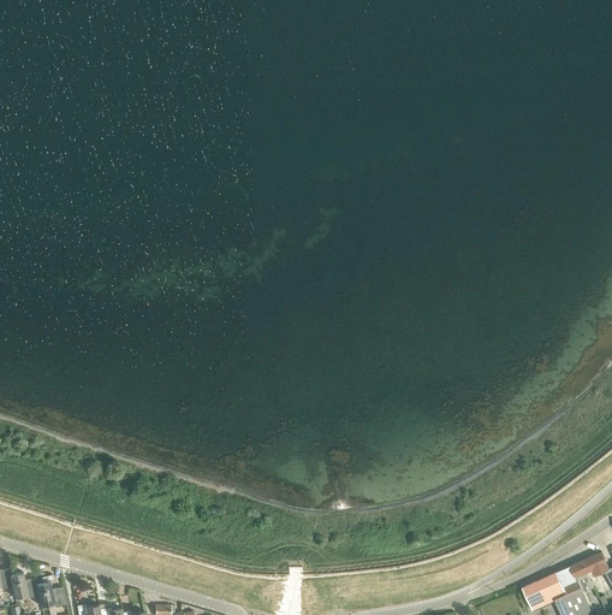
[(570,566),(581,592),(588,590),(582,575),(587,573),(589,578),(601,573),(611,591),(611,548),(607,550),(611,560),(611,567),(604,572),(596,555),(570,566)]
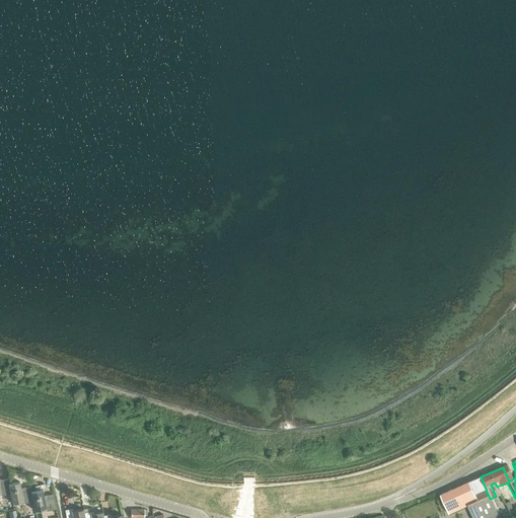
[(489,500),(490,499),(481,476),(468,482),(475,498),(465,502),(467,506),(471,517),(497,517),(489,500)]
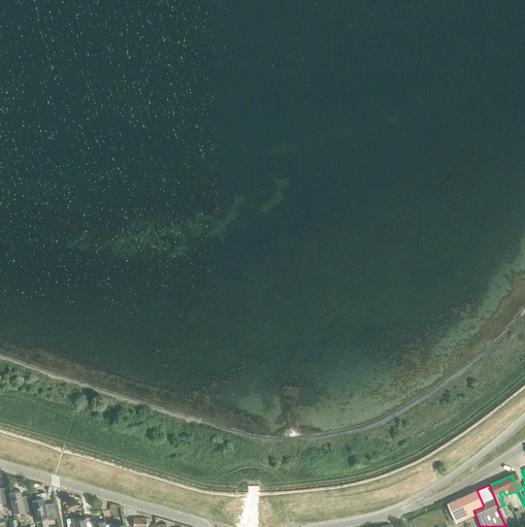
[(6,493),(5,488),(0,489),(0,505),(8,503),(9,503),(6,493)]
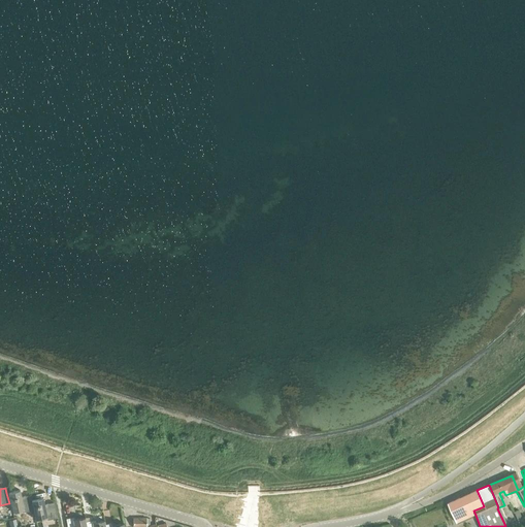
[(454,523),(476,515),(473,511),(484,506),(477,490),(446,502),(454,523)]
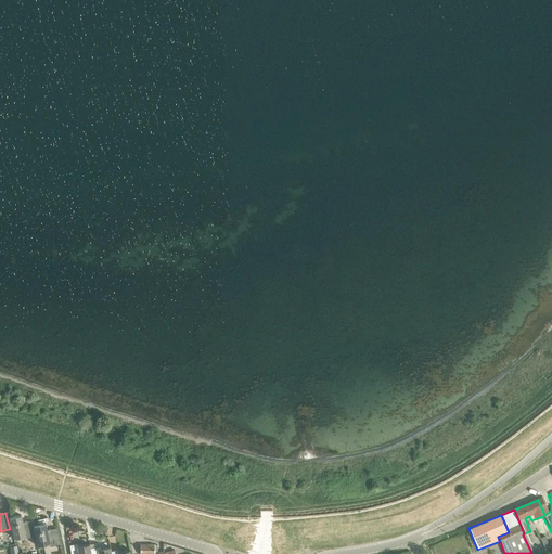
[(31,527),(31,526),(30,520),(20,523),(18,516),(7,518),(10,529),(9,529),(11,540),(22,538),(23,540),(33,538),(34,538),(31,527)]
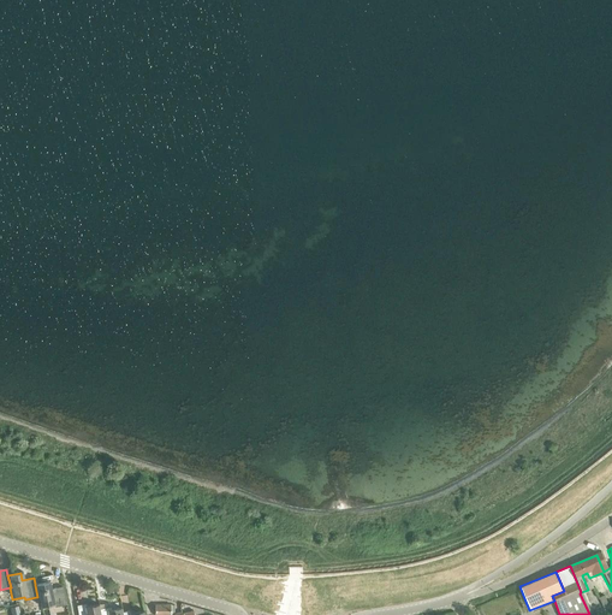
[(37,597),(36,597),(40,608),(51,605),(52,608),(63,605),(59,587),(48,590),(47,581),(35,584),(35,585),(37,597)]
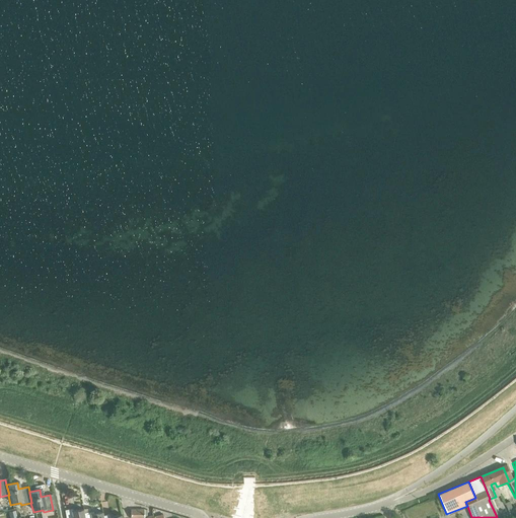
[(81,517),(81,513),(80,510),(70,512),(70,509),(62,510),(63,517),(81,517)]
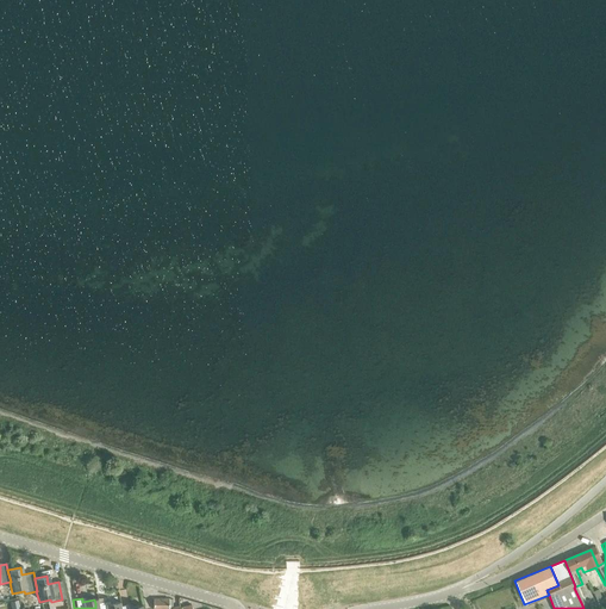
All buildings are outlined.
